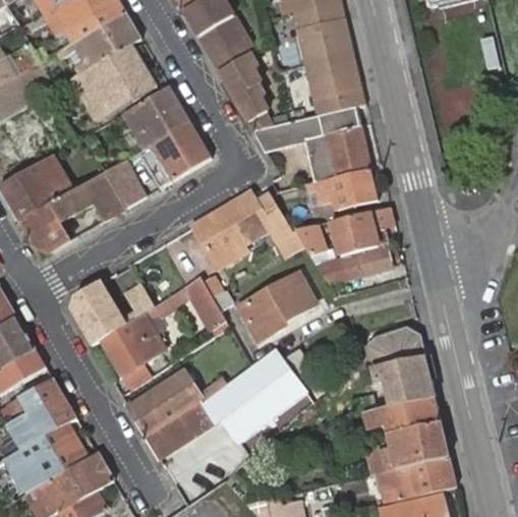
[(37,0),(44,12),(63,0),(10,0),(5,3),(12,15),(16,23),(19,27),(27,22),(17,5),(22,2),(25,0),(37,0)]
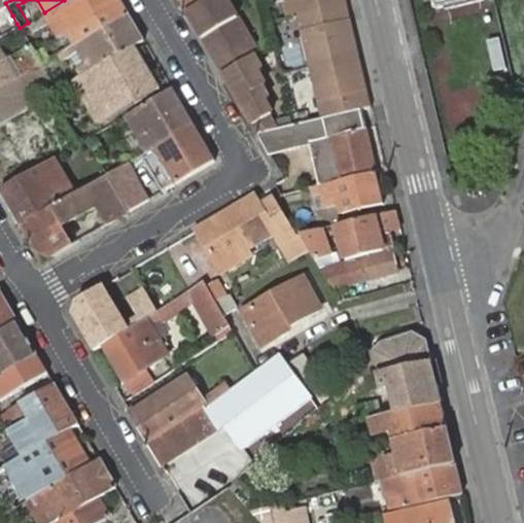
[(58,36),(117,0),(64,0),(44,12),(58,36)]
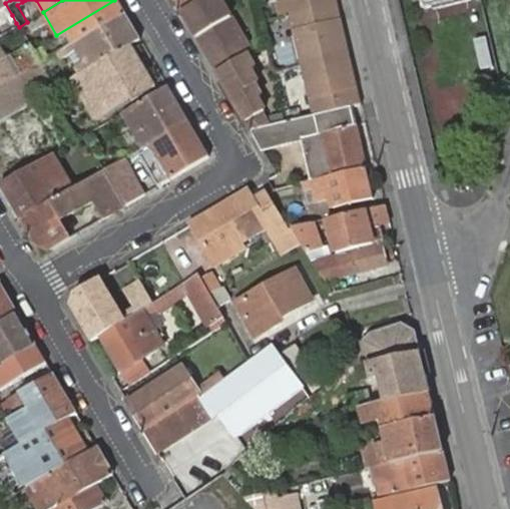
[(62,45),(122,10),(117,0),(114,0),(56,35),(62,45)]
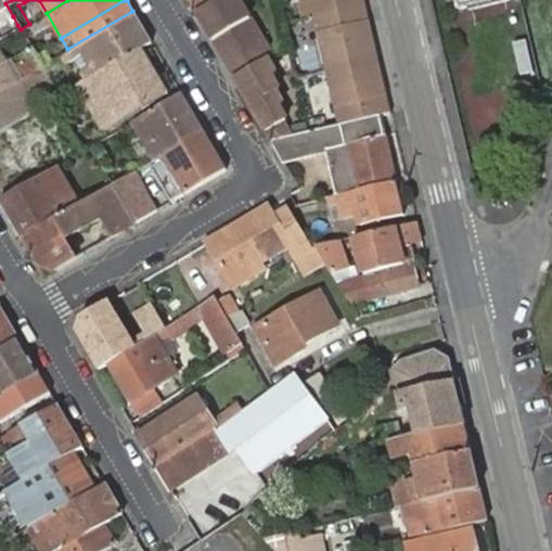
[(188,0),(194,10),(210,0),(188,0)]
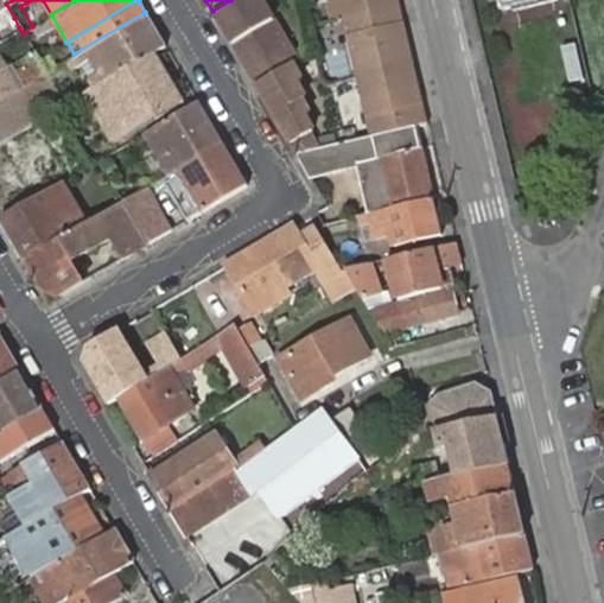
[(230,0),(213,11),(254,81),(291,59),(297,56),(265,0),(230,0)]
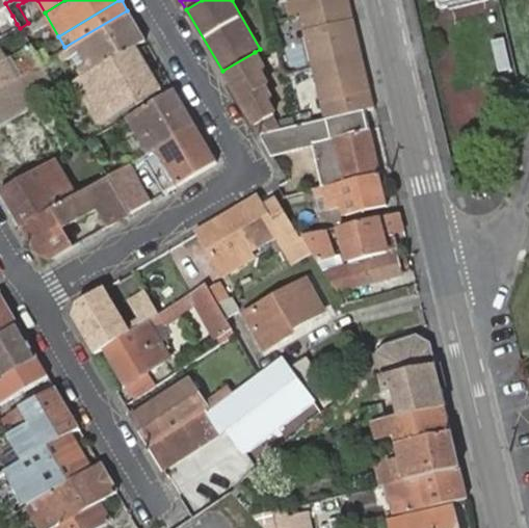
[(294,0),(298,14),(348,1),(348,0),(294,0)]
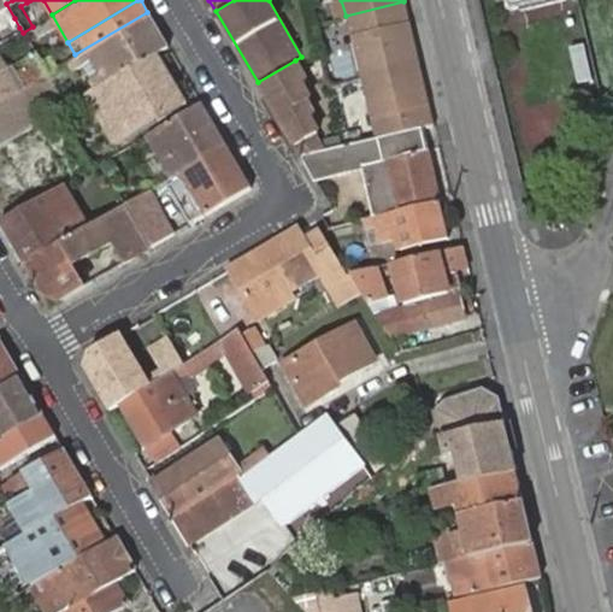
[(360,76),(418,62),(404,1),(346,16),(360,76)]
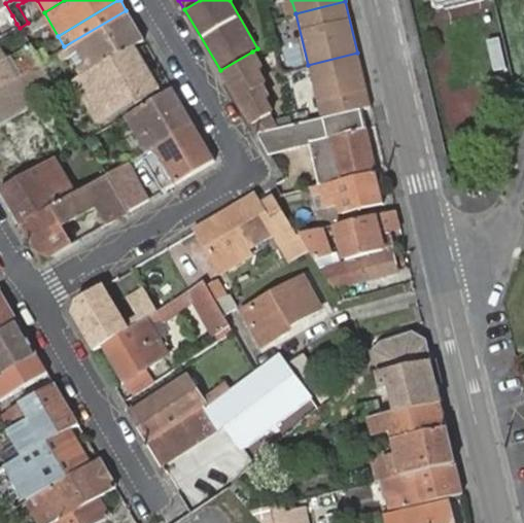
[(0,22),(12,15),(5,3),(0,6),(0,22)]
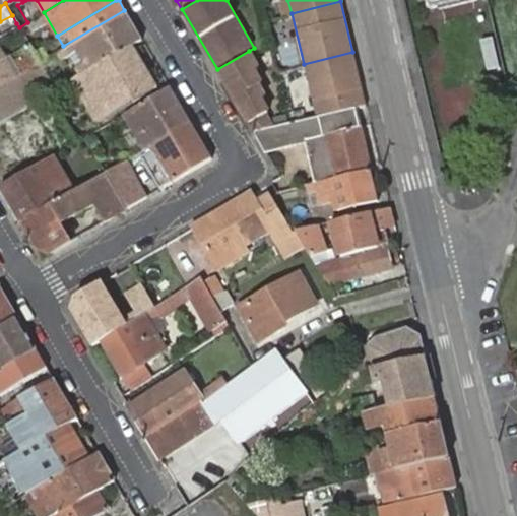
[(0,118),(33,101),(25,90),(47,77),(43,69),(60,60),(59,58),(75,49),(81,59),(74,64),(79,73),(130,43),(140,37),(124,10),(63,46),(54,51),(39,60),(15,73),(0,82),(0,118)]
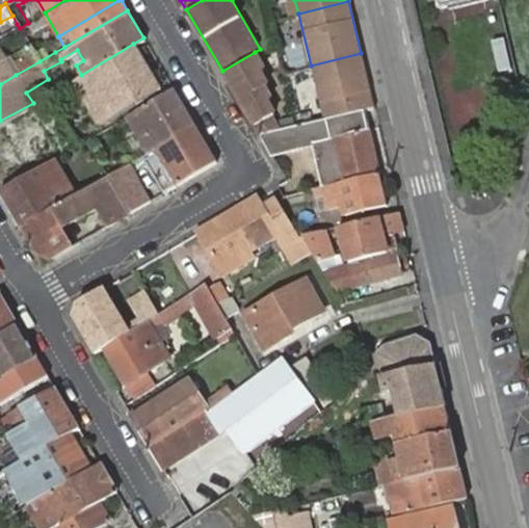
[(158,87),(133,44),(81,75),(73,79),(84,99),(91,95),(105,119),(158,87)]
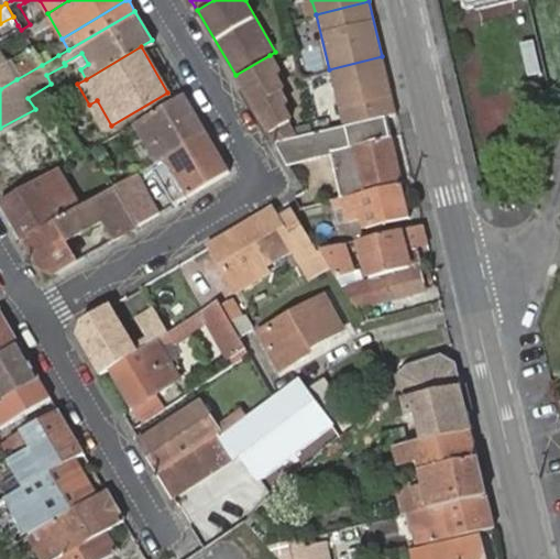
[(264,123),(273,141),(294,135),(286,121),(289,118),(282,105),(286,101),(280,89),(283,88),(274,74),(278,70),(270,55),(235,75),(238,80),(251,101),(264,123)]
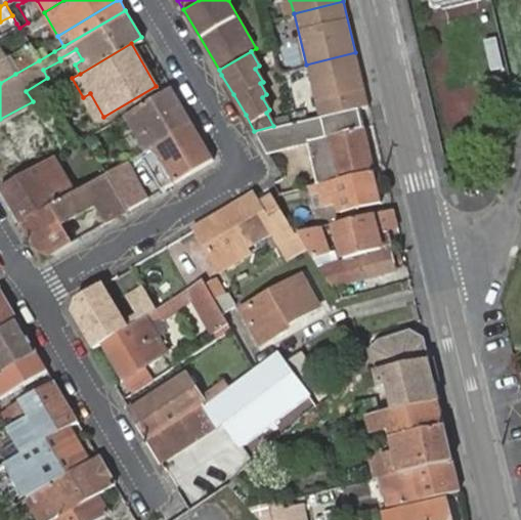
[(357,105),(367,103),(355,52),(306,65),(317,116),(357,105)]
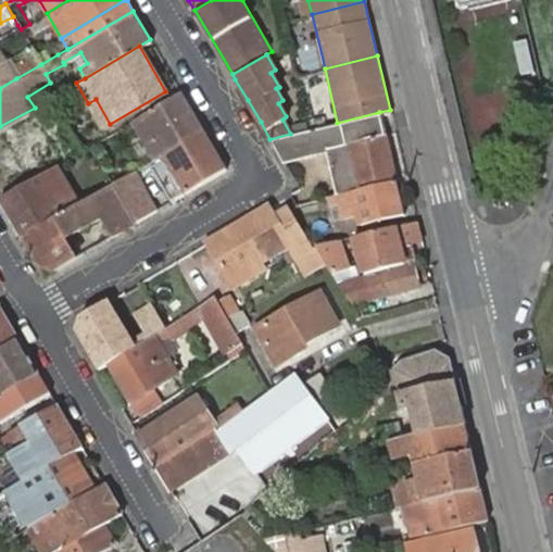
[(0,88),(16,78),(4,59),(0,61),(0,88)]
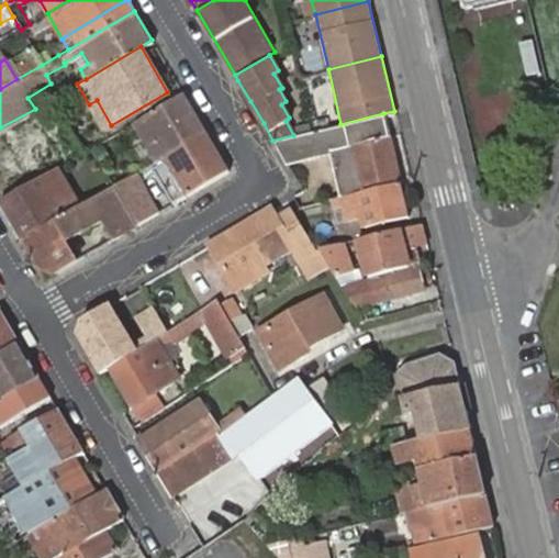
[(135,127),(154,159),(204,130),(181,91),(132,121),(135,127)]
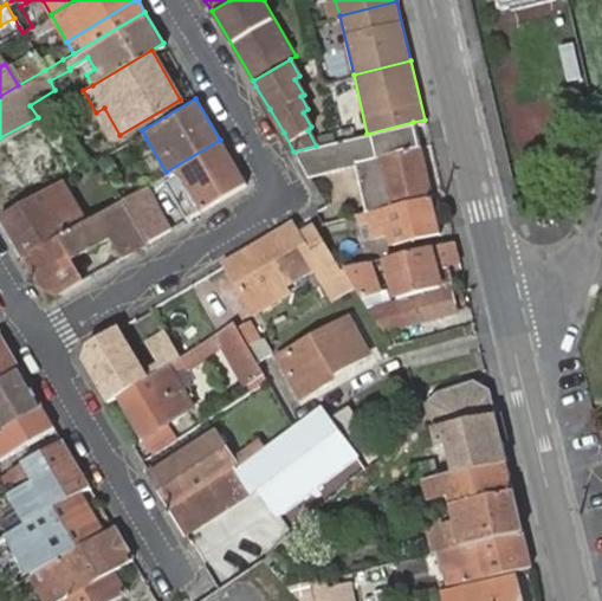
[(293,152),(308,173),(356,162),(363,200),(364,211),(431,194),(413,122),(367,134),(351,137),(348,139),(338,141),(316,146),(293,152)]
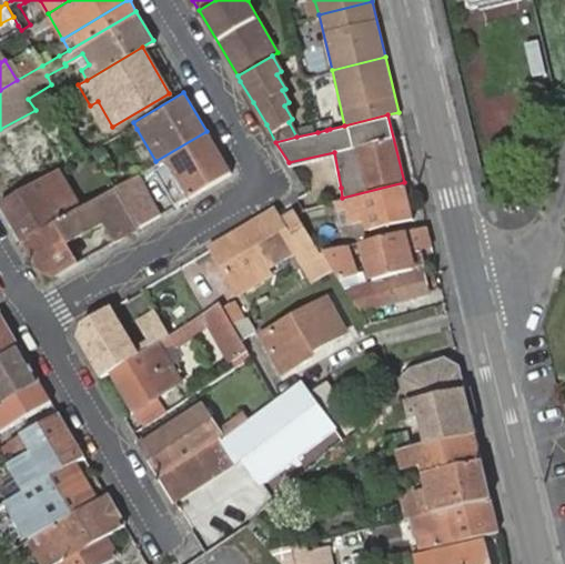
[(125,134),(137,129),(133,122),(122,128),(125,134)]
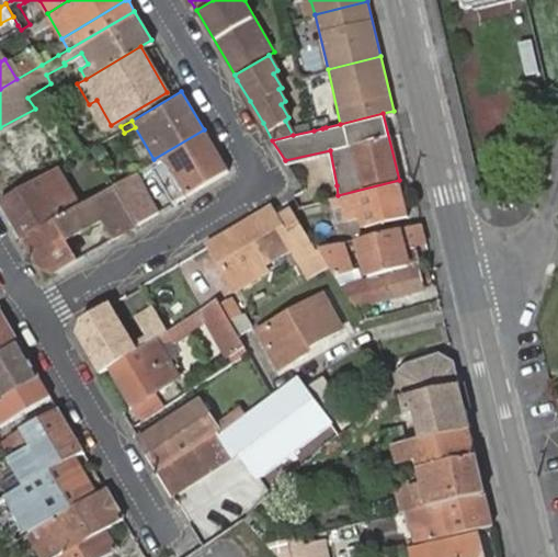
[(154,159),(149,162),(171,200),(226,168),(204,129),(154,159)]
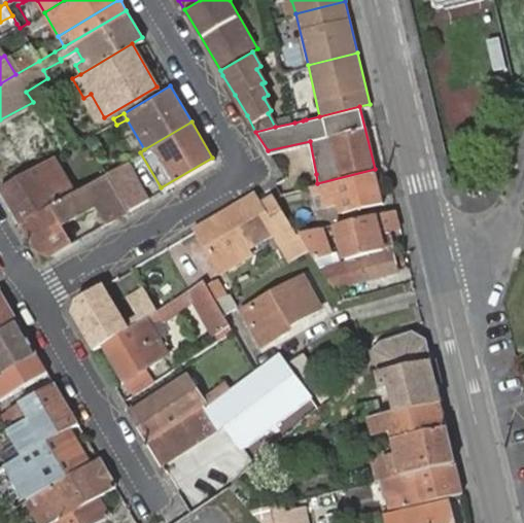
[(0,190),(20,223),(32,216),(78,188),(77,186),(74,181),(70,173),(58,180),(45,160),(39,163),(0,186),(0,190)]
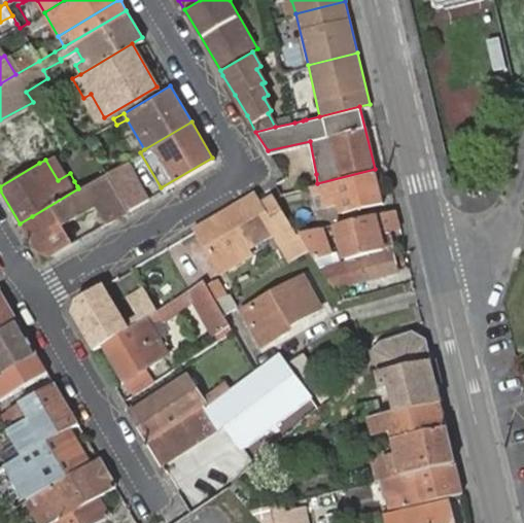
[(117,166),(106,172),(126,208),(137,202),(144,197),(125,162),(117,166)]
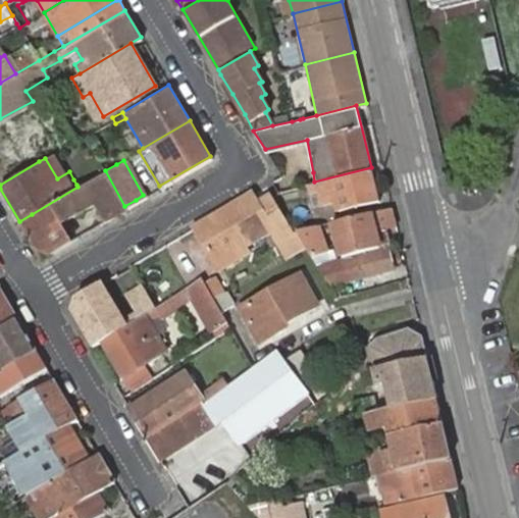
[(371,167),(314,182),(308,183),(309,191),(318,189),(324,212),(378,200),(371,167)]
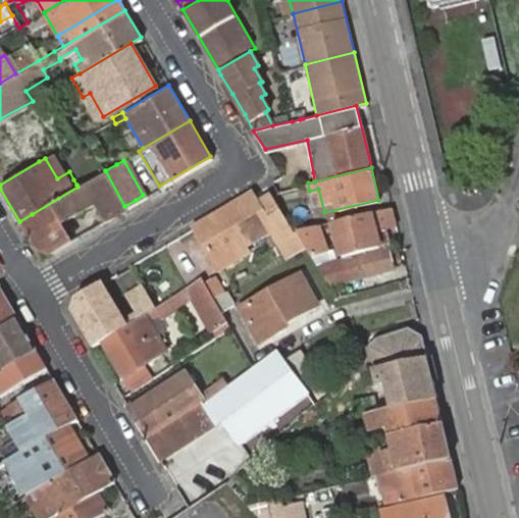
[(32,214),(19,221),(30,238),(35,247),(49,251),(69,239),(59,220),(92,201),(103,219),(124,206),(105,170),(78,187),(32,214)]
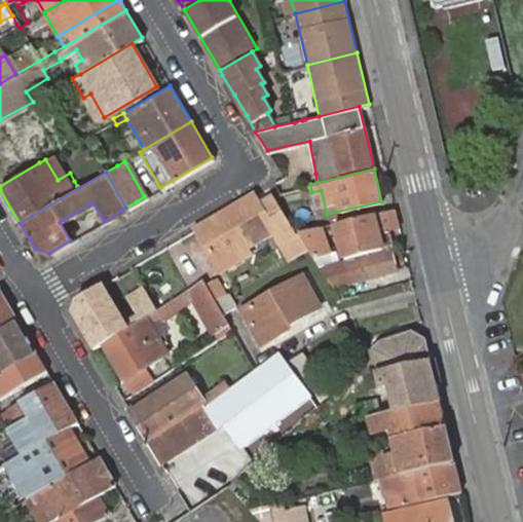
[(74,181),(77,186),(84,182),(81,177),(74,181)]
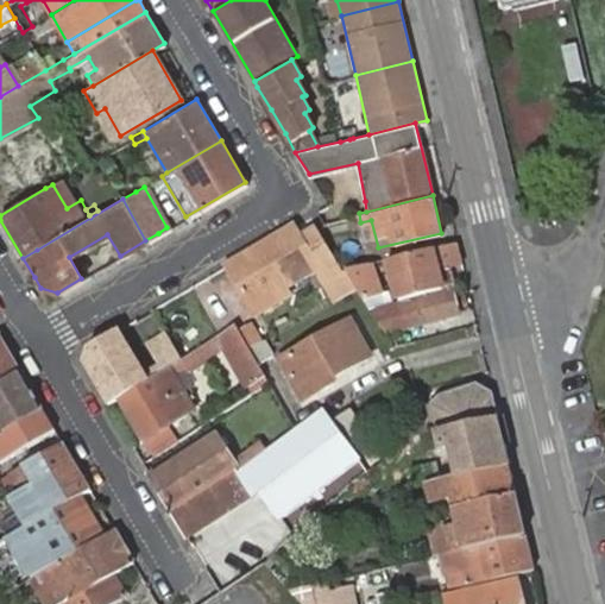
[(292,221),(226,260),(251,301),(300,272),(315,263),(325,280),(342,269),(341,268),(316,224),(301,234),(292,221)]
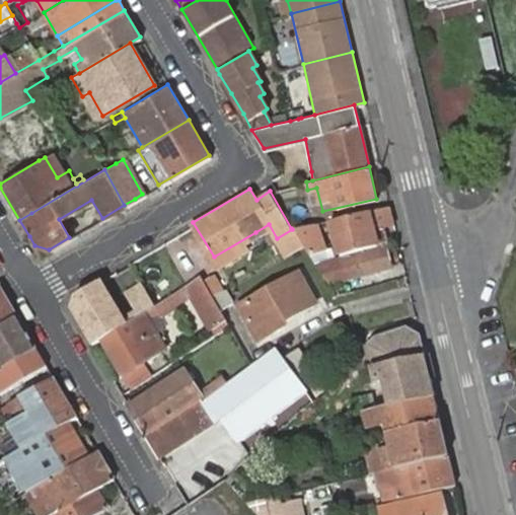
[(384,244),(382,235),(394,232),(387,204),(327,219),(333,235),(339,256),(384,244)]
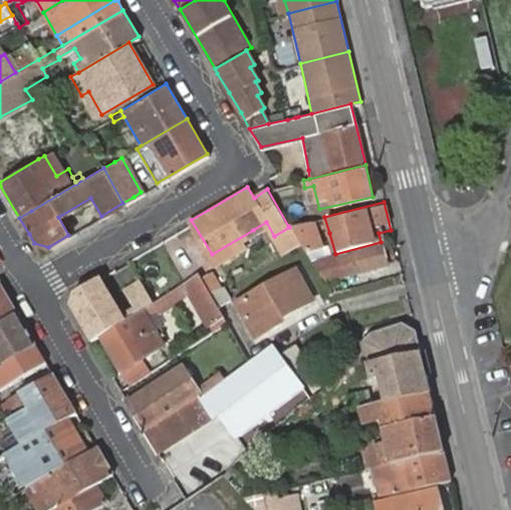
[(290,225),(299,241),(312,261),(324,257),(320,244),(328,242),(326,234),(329,233),(324,217),(307,221),(290,225)]
